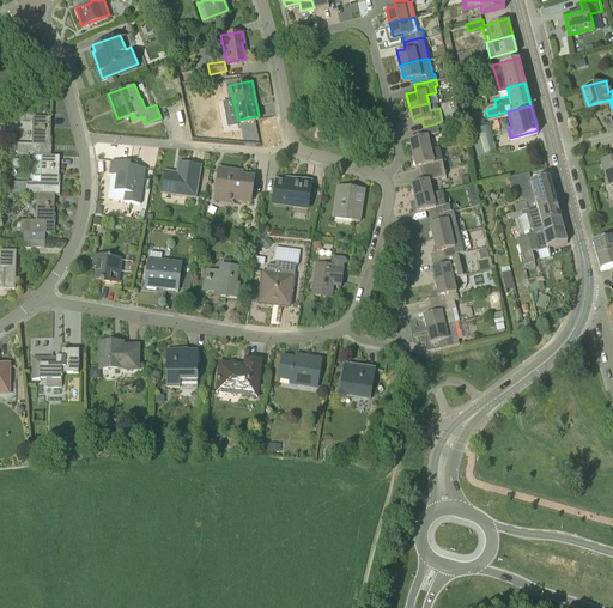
[(461,123),(469,121),(467,109),(457,111),(461,123)]
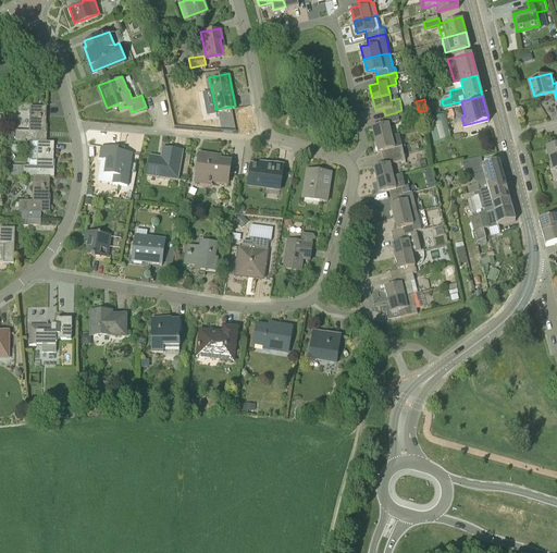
[(28,128),(15,127),(15,138),(37,139),(46,139),(47,122),(46,122),(46,105),(29,103),(28,128)]
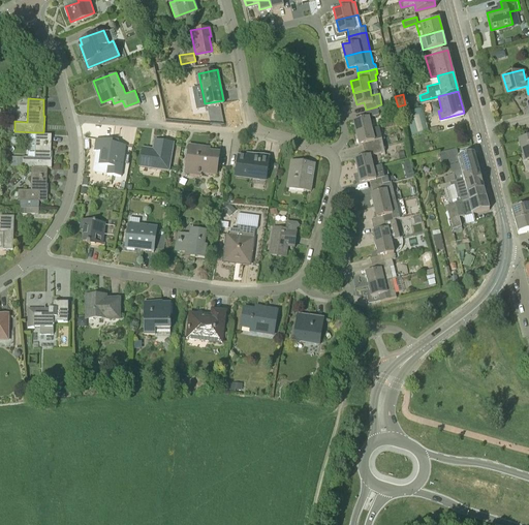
[(423,105),(406,110),(412,135),(429,130),(423,105)]
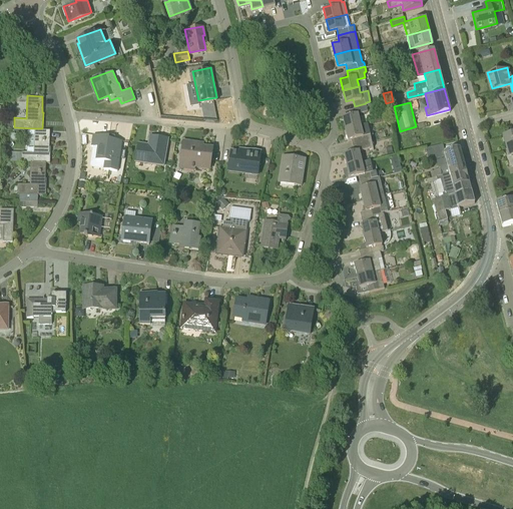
[(346,127),(360,123),(357,111),(367,109),(366,103),(355,106),(356,111),(343,114),(346,127)]
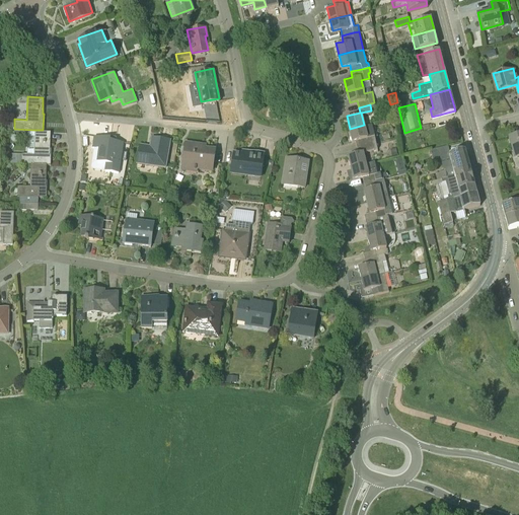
[(360,145),(376,141),(372,123),(364,125),(350,129),(352,140),(359,138),(360,145)]
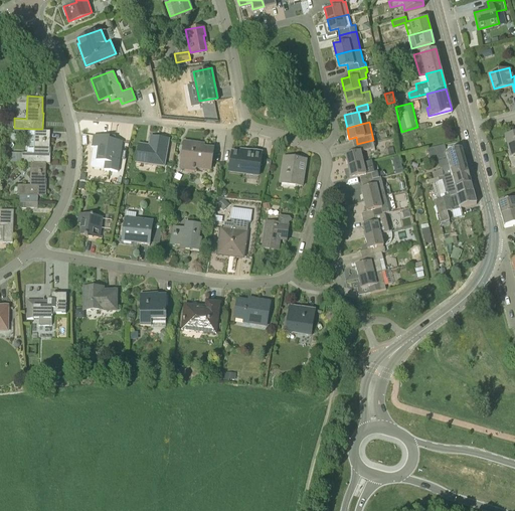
[(30,161),(45,161),(49,161),(50,146),(49,146),(49,129),(42,129),(34,129),(34,151),(21,151),(21,160),(30,161)]
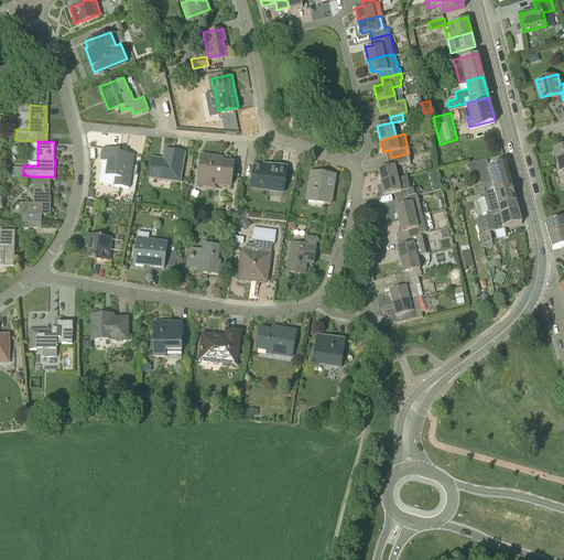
[(563,143),(554,147),(561,171),(563,181),(563,180),(563,143)]
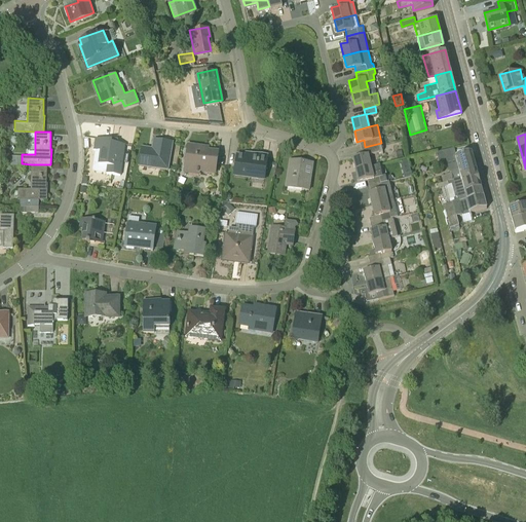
[(120,173),(124,143),(111,141),(112,139),(96,136),(94,147),(100,148),(98,161),(108,163),(107,171),(120,173)]
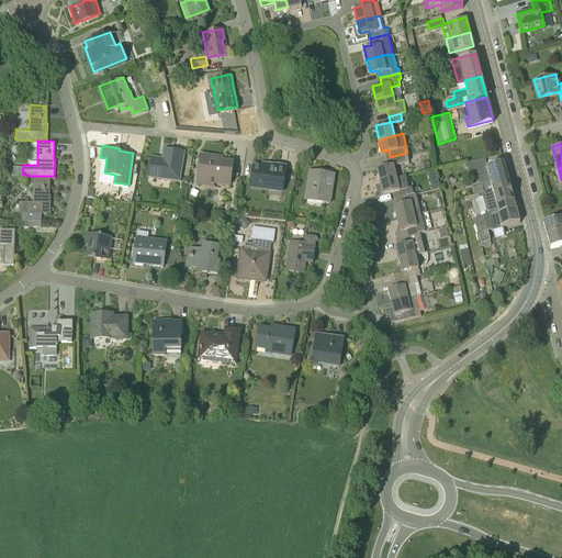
[(179,179),(183,151),(164,147),(163,157),(152,155),(148,175),(179,179)]
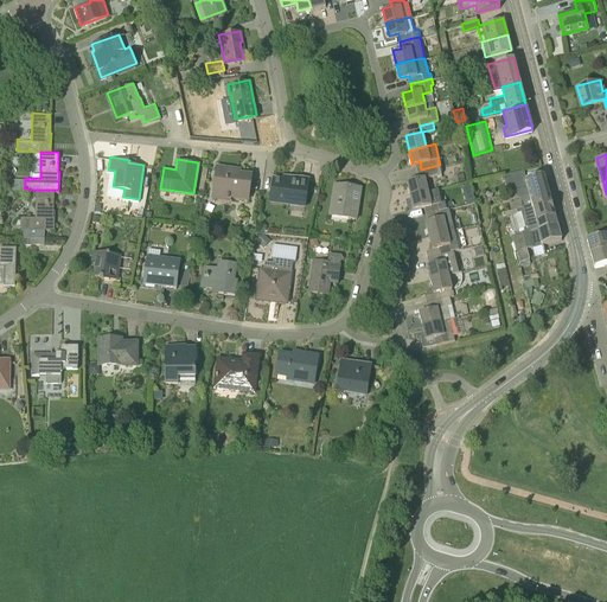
[(247,198),(250,173),(232,171),(234,167),(217,165),(213,197),(230,198),(230,196),(247,198)]
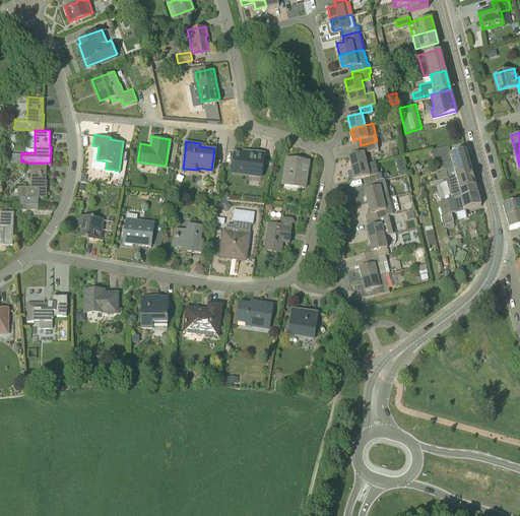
[(350,167),(366,163),(364,150),(374,148),(374,147),(378,146),(377,141),(361,145),(363,150),(347,154),(350,167)]
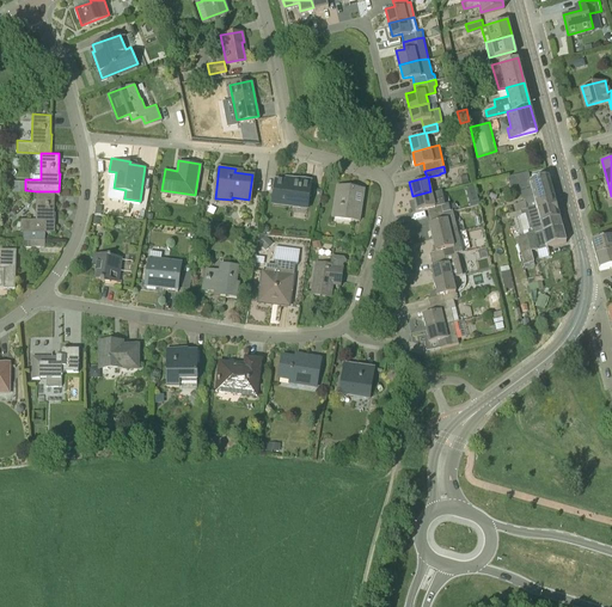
[(549,175),(528,179),(526,169),(508,173),(512,183),(519,182),(521,191),(522,198),(518,200),(513,201),(515,209),(520,208),(554,198),(555,198),(549,175)]
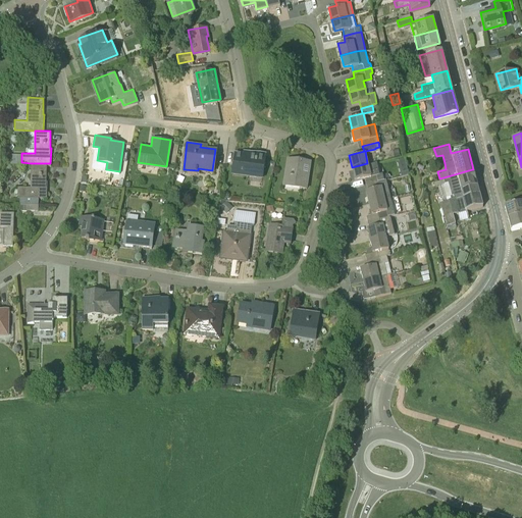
[(265,153),(243,150),(243,153),(236,152),(232,172),(261,176),(265,153)]
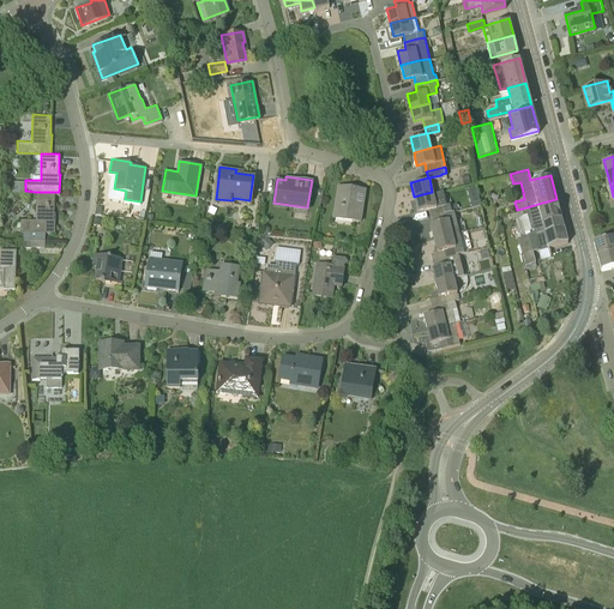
[(360,218),(362,203),(354,202),(356,187),(338,184),(333,215),(360,218)]
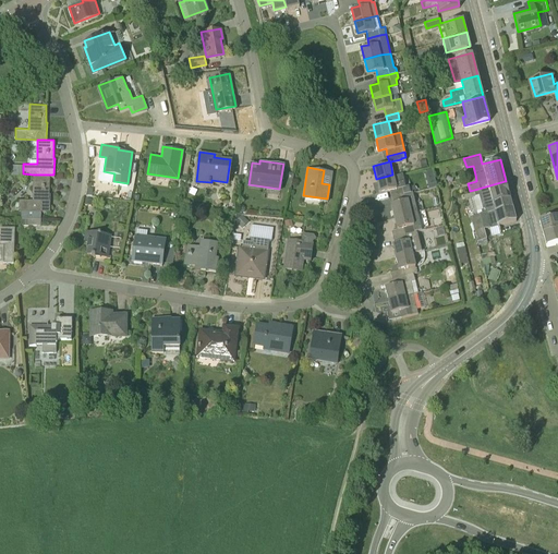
[(403,192),(411,190),(409,183),(405,184),(402,172),(392,175),(376,179),(379,191),(390,188),(391,195),(403,192)]
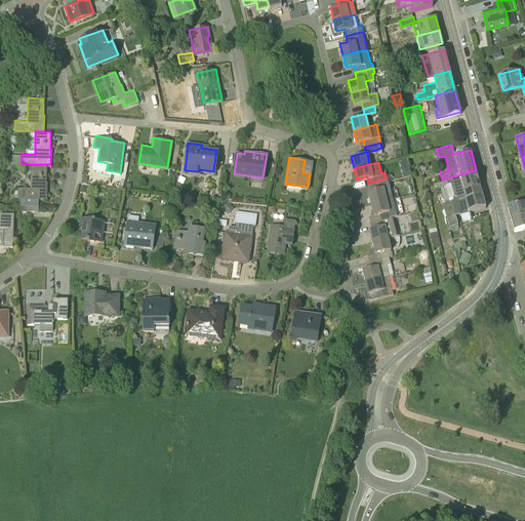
[(17,188),(17,192),(17,196),(18,196),(18,203),(38,204),(38,197),(46,197),(47,181),(46,181),(46,164),(31,164),(30,187),(17,187),(17,188)]
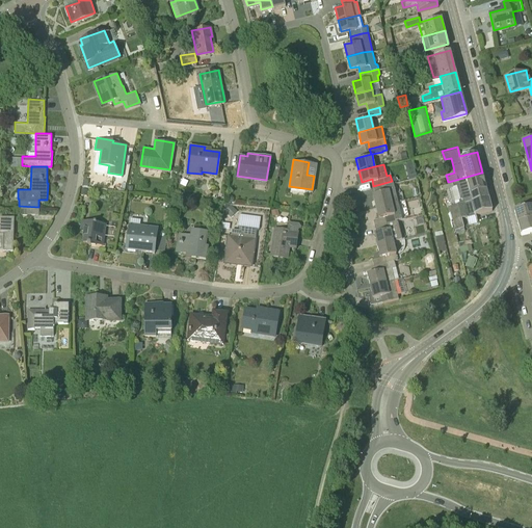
[(472,201),(487,196),(481,173),(452,181),(453,184),(459,183),(463,200),(453,203),(471,199),(472,201)]
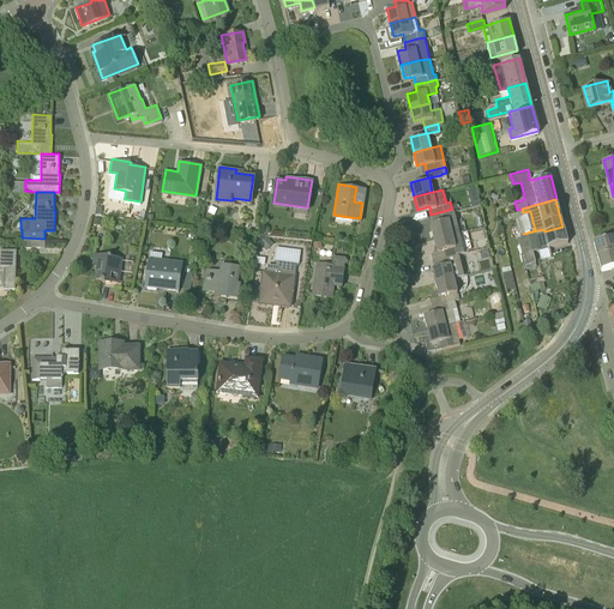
[(452,231),(459,230),(455,209),(452,209),(444,211),(431,215),(433,222),(431,222),(433,236),(452,231)]
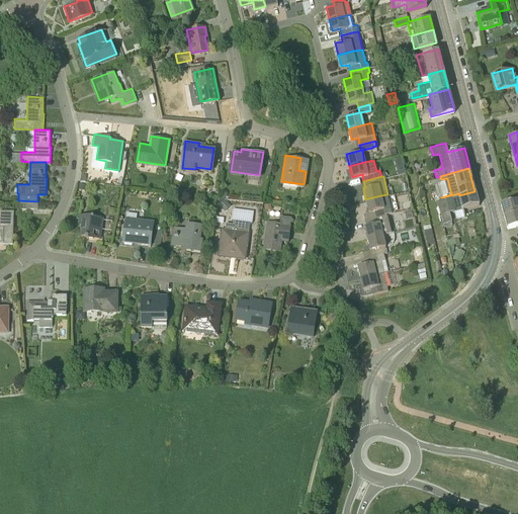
[(458,193),(441,197),(442,202),(438,203),(444,226),(452,224),(449,210),(480,202),(476,191),(475,191),(459,195),(458,193)]
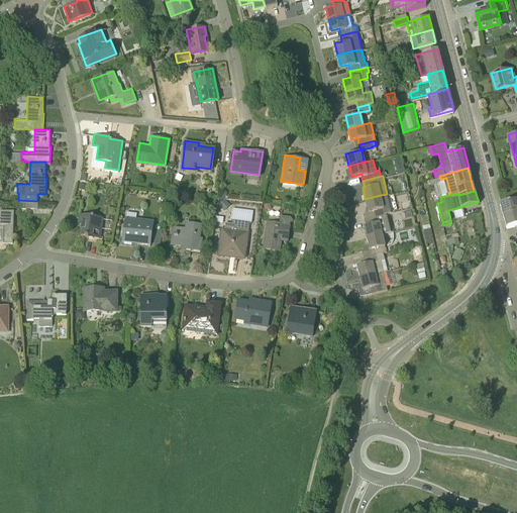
[(376,215),(387,213),(386,212),(391,211),(390,208),(396,207),(393,192),(387,194),(381,195),(365,199),(368,210),(363,212),(364,218),(376,215)]
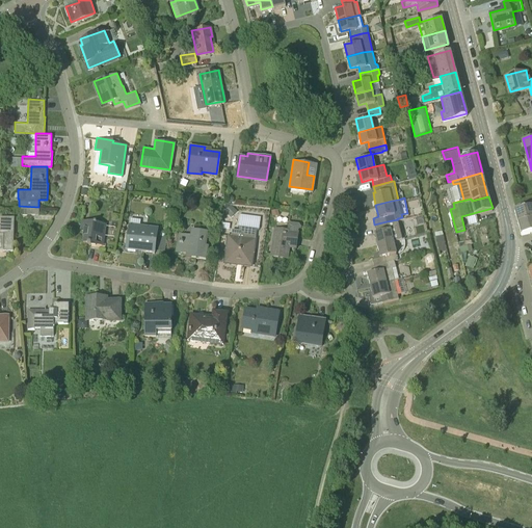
[(232,202),(224,208),(231,214),(237,209),(232,202)]
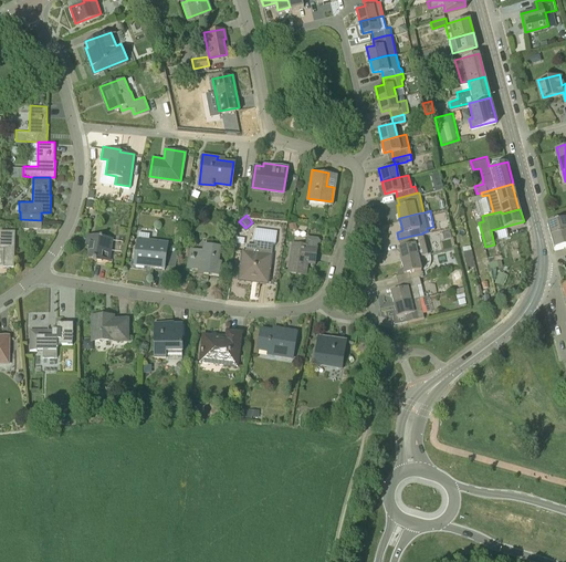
[(552,237),(565,232),(565,217),(548,222),(552,237)]
